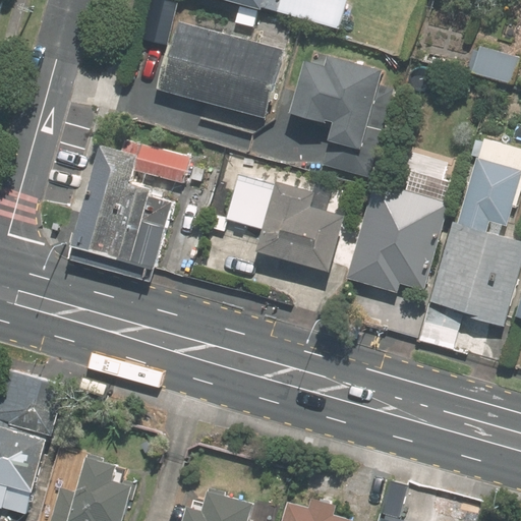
[(345,0),(223,0),(275,14),(275,12),(338,30),(345,0)]
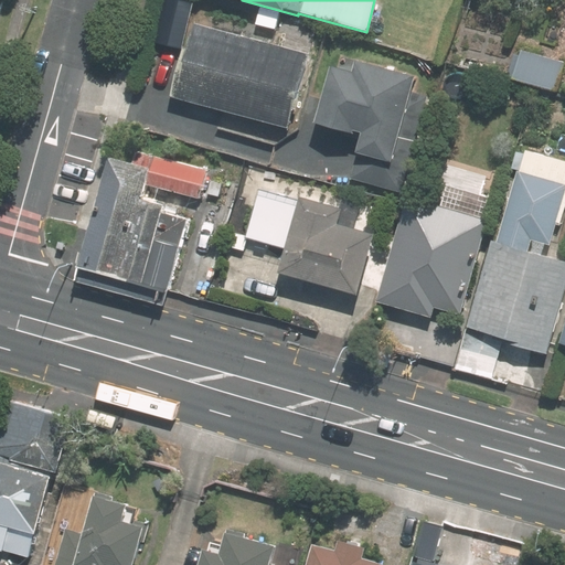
[(309,56),(192,25),(172,100),(289,132),(309,56)]
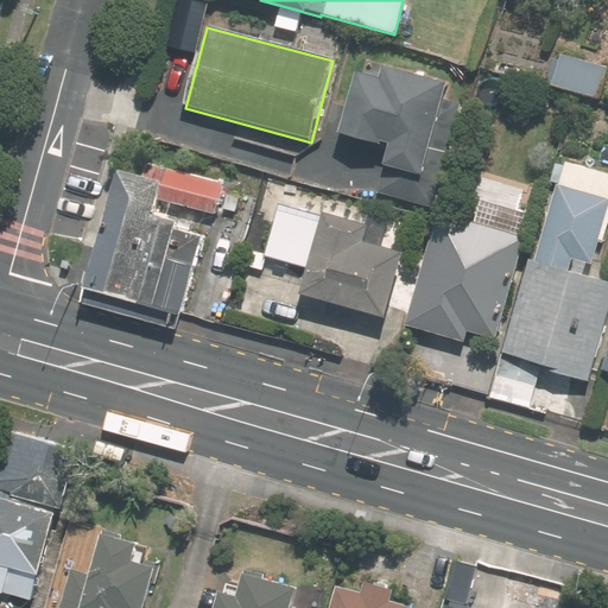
[(606,69),(556,56),(548,87),(597,100),(606,69)]
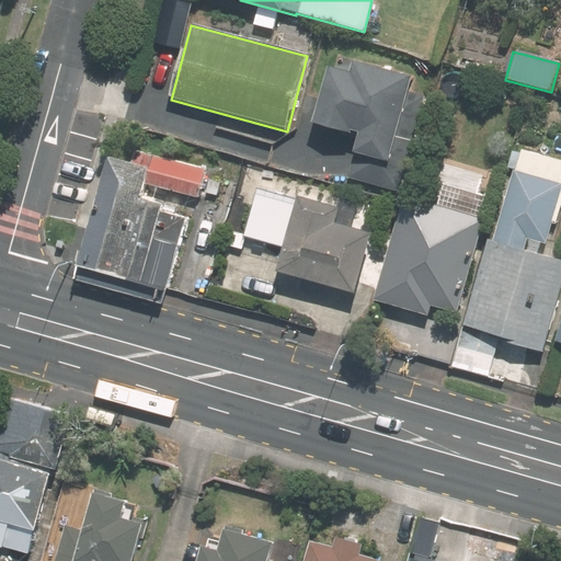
[(308,126),(352,138),(347,156),(387,165),(402,105),(410,79),(350,63),(346,76),(323,69),(308,126)]
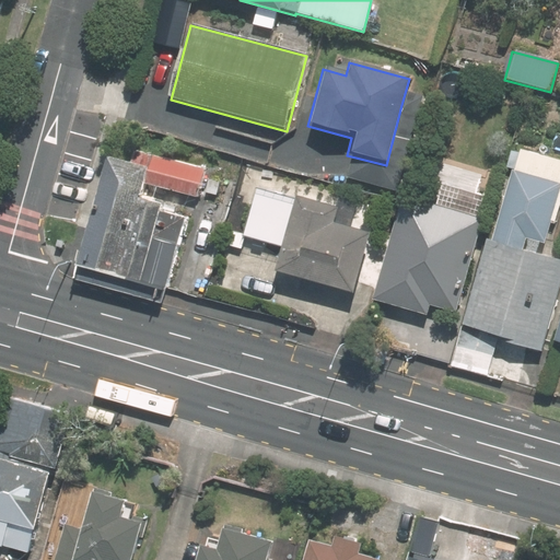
[(559,260),(524,252),(527,241),(549,246),(559,207),(559,161),(517,150),(499,218),(497,218),(490,243),(485,241),(459,330),(540,352),(559,281),(559,260)]
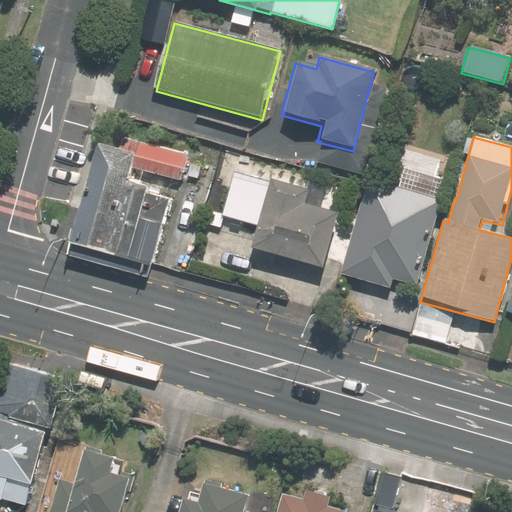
[(123,213),(136,168),(100,158),(76,244),(162,268),(174,228),(123,213)]
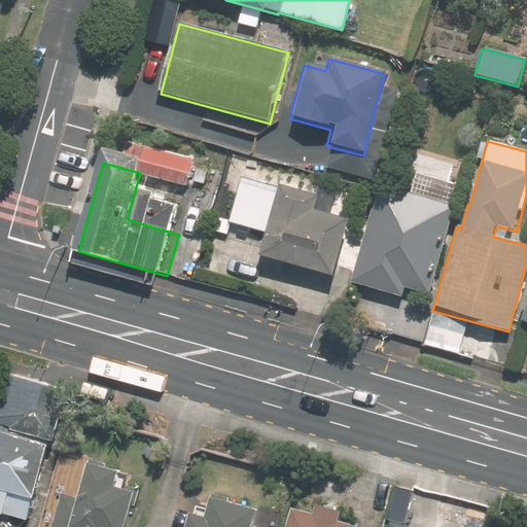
[(256,259),(330,279),(346,222),(310,213),(315,197),(276,186),(265,226),(266,227),(256,259)]
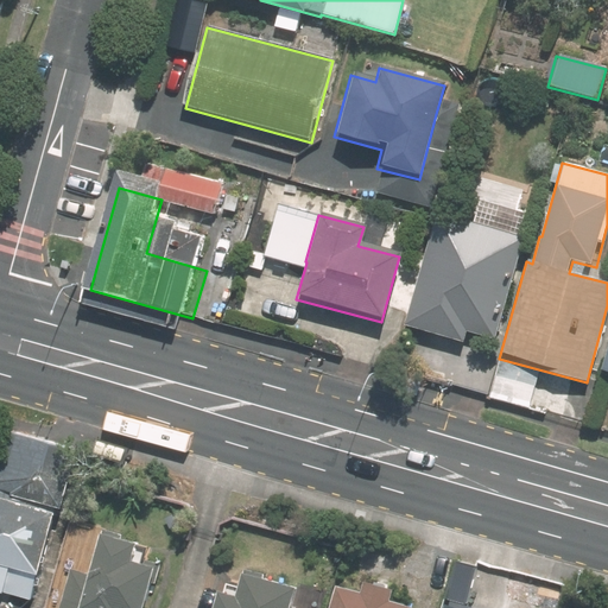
[(405,322),(492,346),(520,240),(435,216),(405,322)]
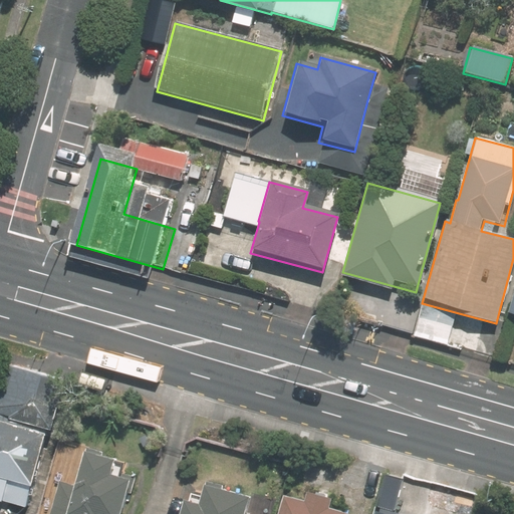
[(0,500),(26,507),(59,377),(3,363),(0,373),(0,500)]
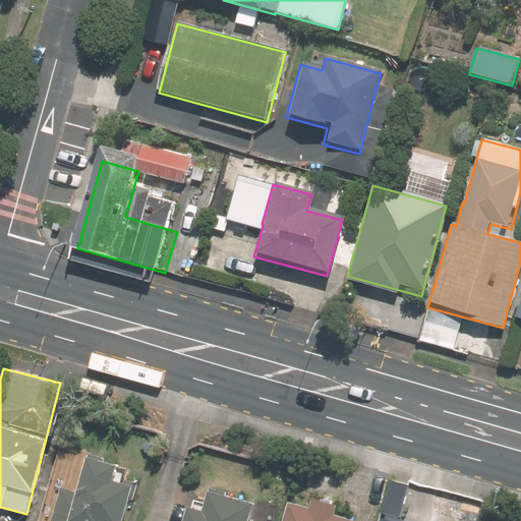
[(129,470),(133,455),(104,447),(85,514),(111,520),(114,520),(117,514),(138,520),(151,476),(129,470)]
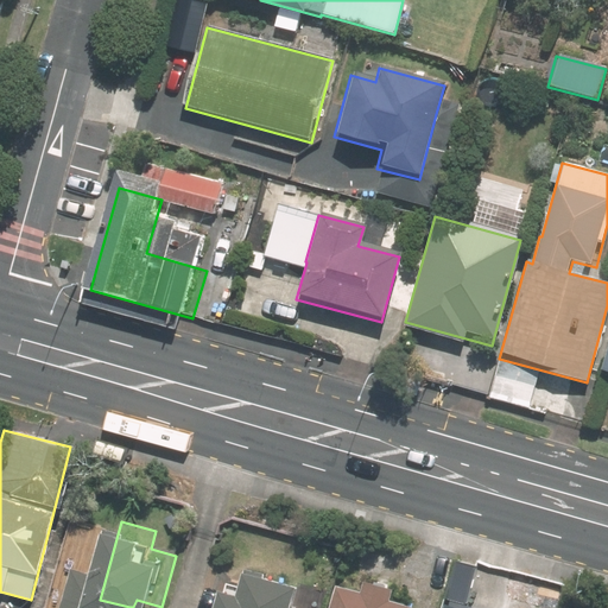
[(310,607),(320,577),(266,562),(260,586),(236,578),(228,607),(310,607)]
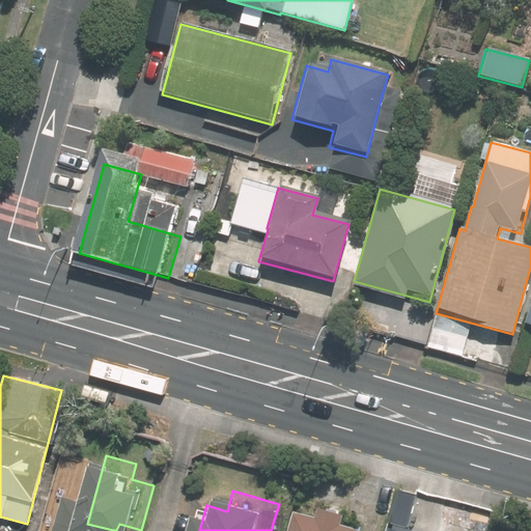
[(368,530),(370,525),(304,507),(297,530),(368,530)]
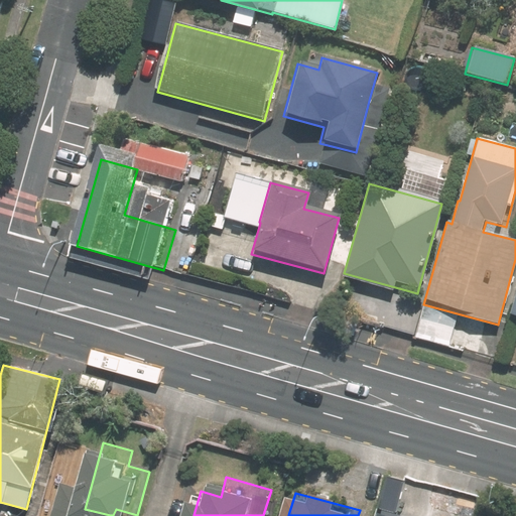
[(428,515),(389,505),(386,515),(428,515)]
